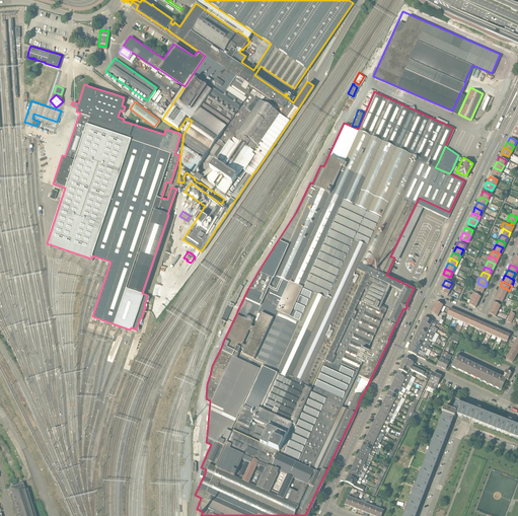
[(482,291),(483,289),(484,289),(486,287),(477,283),(474,288),(476,289),(475,290),(481,293),(482,291)]
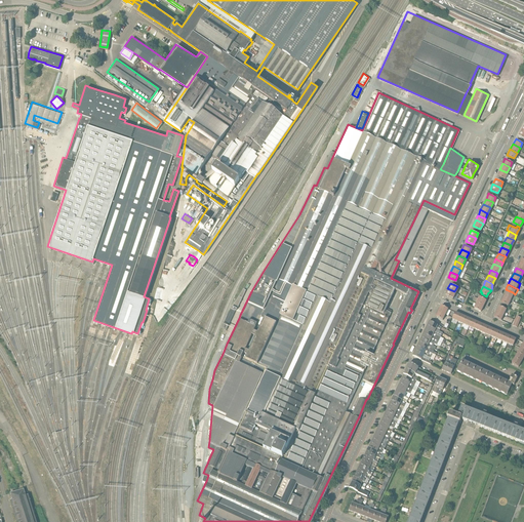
[(225,328),(234,309),(235,308),(236,307),(245,288),(243,287),(229,309),(223,322),(223,323),(222,326),(225,328)]
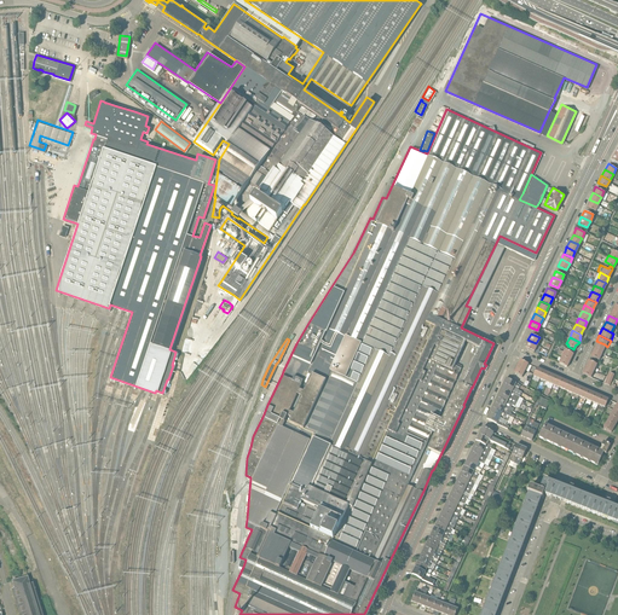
[(525,346),(533,350),(536,343),(527,340),(525,346)]
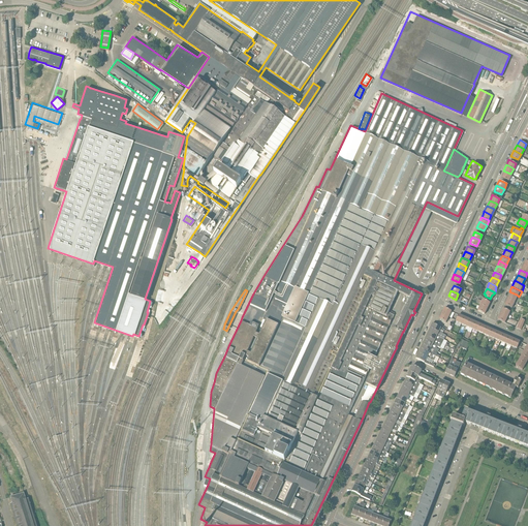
[(506,298),(514,301),(517,295),(509,291),(506,298)]
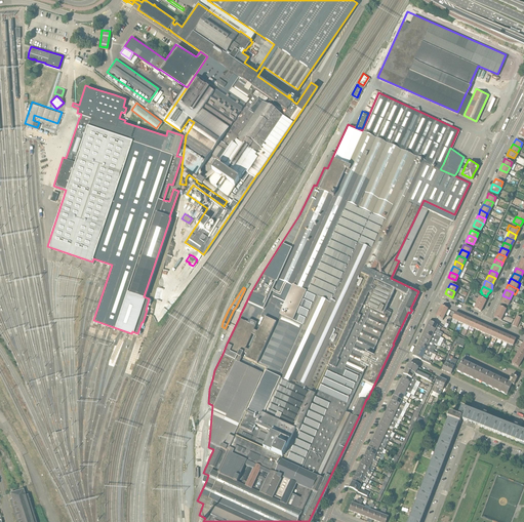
[(482,304),(484,300),(485,298),(486,296),(481,293),(480,295),(479,295),(476,300),(482,304)]
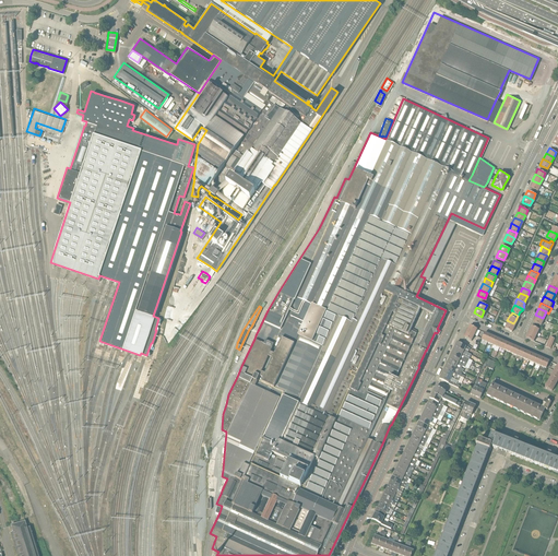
[(533,320),(541,323),(543,318),(535,315),(533,320)]
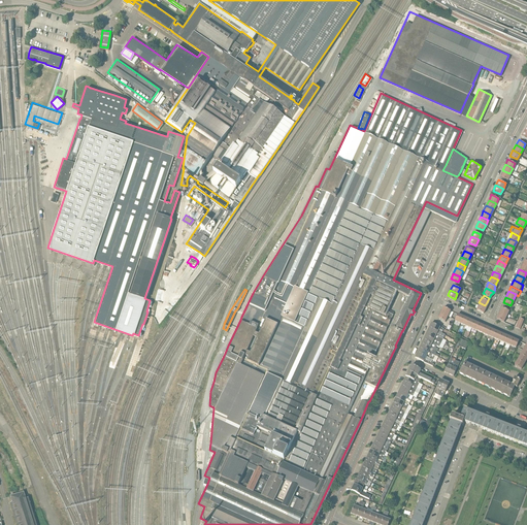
[(483,312),(484,308),(485,305),(479,302),(475,307),(483,312)]
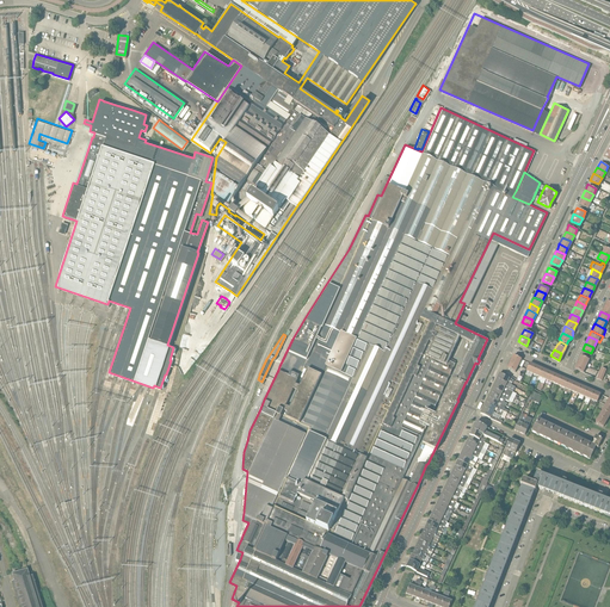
[(577,360),(585,364),(590,355),(581,352),(580,354),(580,353),(577,360)]
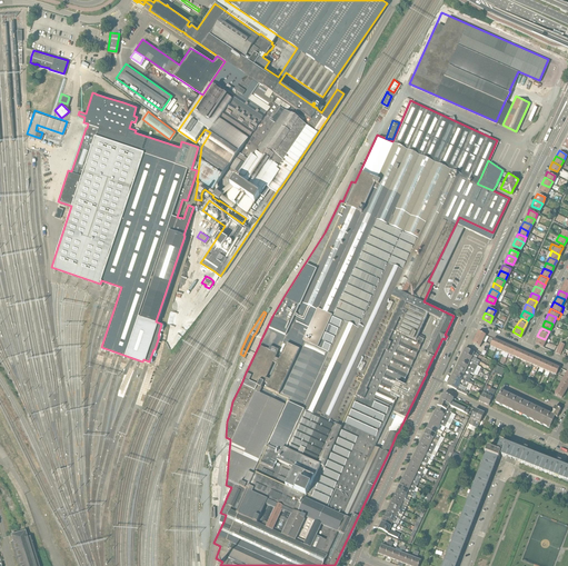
[(475,335),(481,338),(485,333),(477,329),(475,335)]
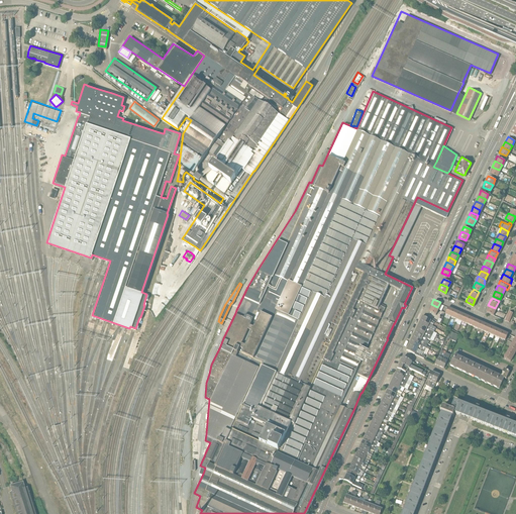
[(431,304),(428,309),(435,313),(437,307),(431,304)]
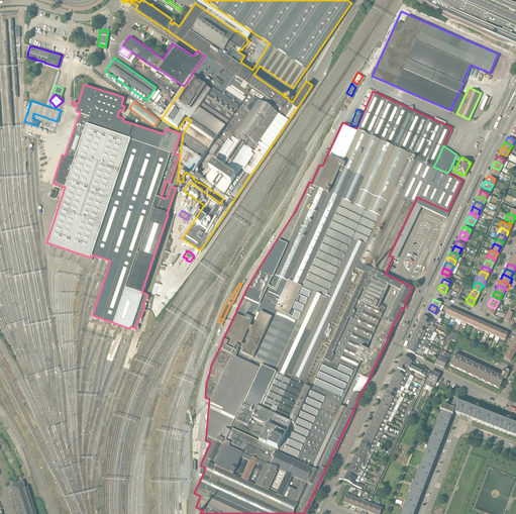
[(444,312),(449,315),(453,307),(447,305),(444,312)]
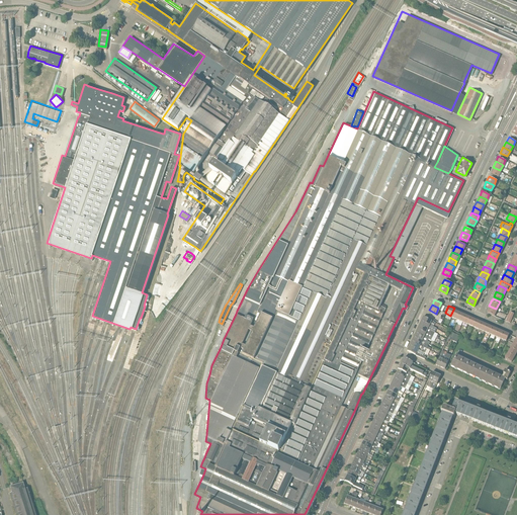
[(487,311),(494,314),(496,309),(489,306),(487,311)]
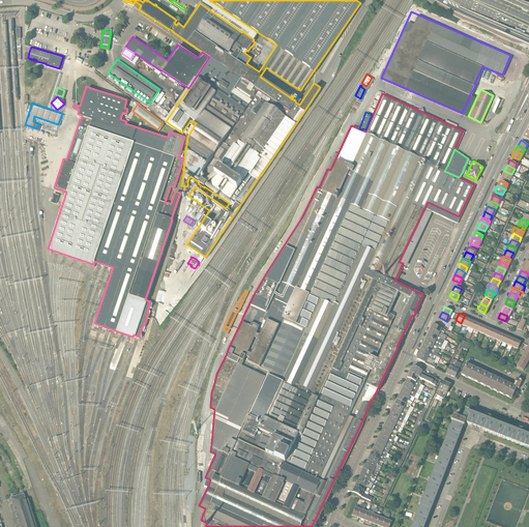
[(461,323),(467,325),(470,318),(465,315),(461,323)]
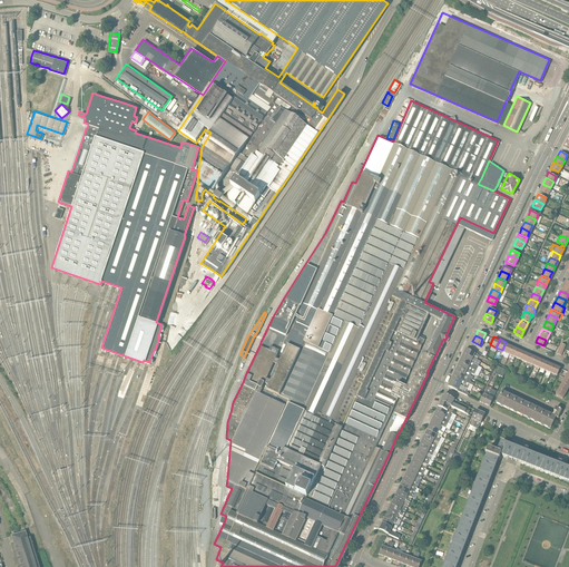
[(502,350),(508,352),(511,344),(506,342),(502,350)]
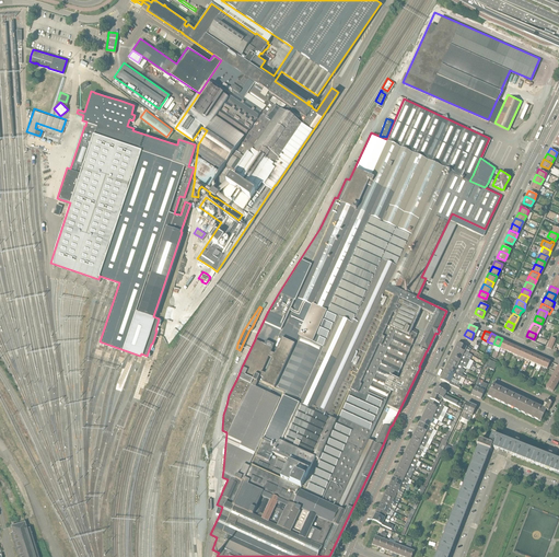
[(499,346),(504,349),(509,341),(502,338),(499,346)]
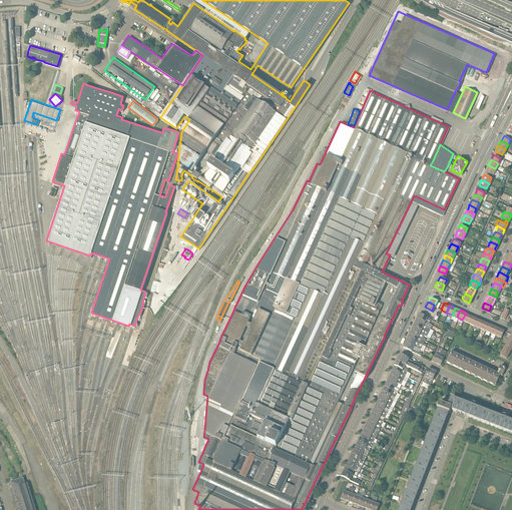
[(416,316),(432,324),(434,325),(435,324),(431,321),(432,318),(418,312),(416,316)]
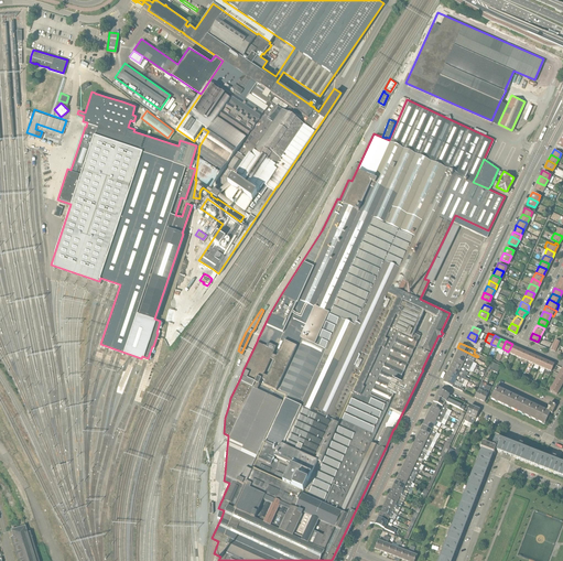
[(508,352),(515,354),(518,346),(512,344),(508,352)]
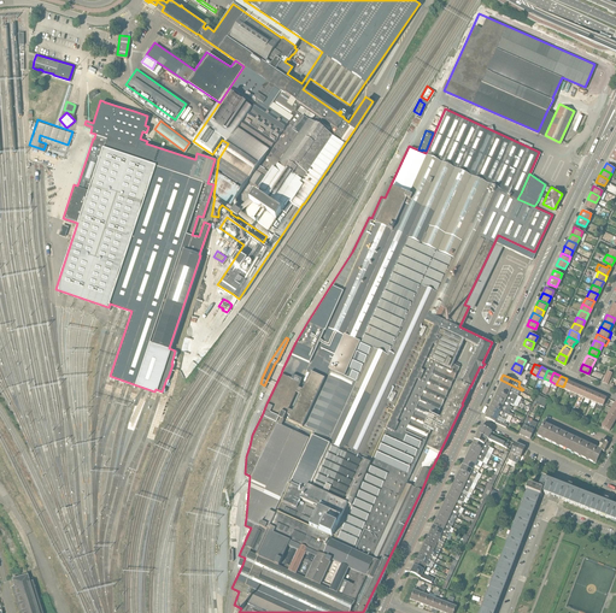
[(563,387),(569,389),(573,381),(567,378),(563,387)]
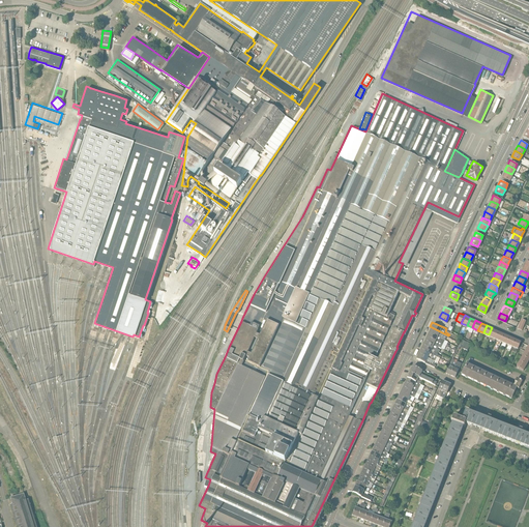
[(445,335),(446,334),(430,326),(428,330),(441,337),(446,340),(447,337),(445,335)]
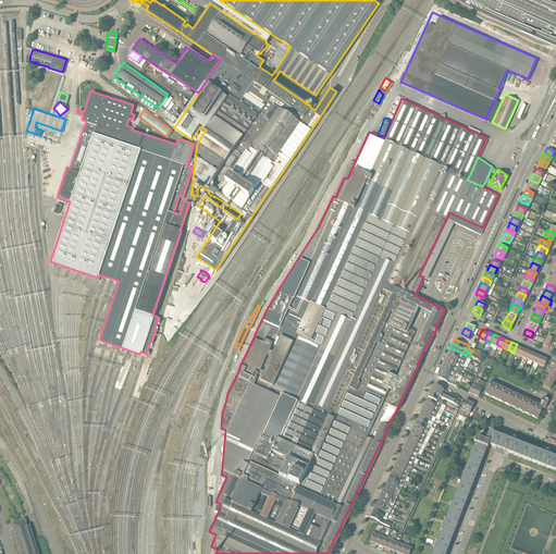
[(514,352),(520,355),(523,347),(517,344),(514,352)]
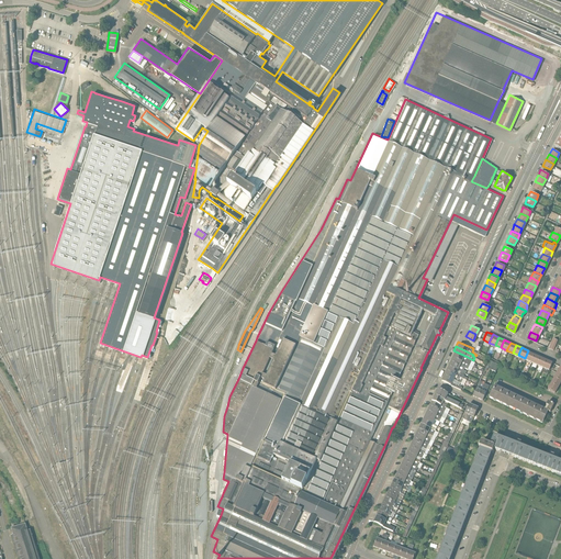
[(452,355),(461,359),(469,362),(470,360),(467,359),(468,357),(453,350),(452,355)]
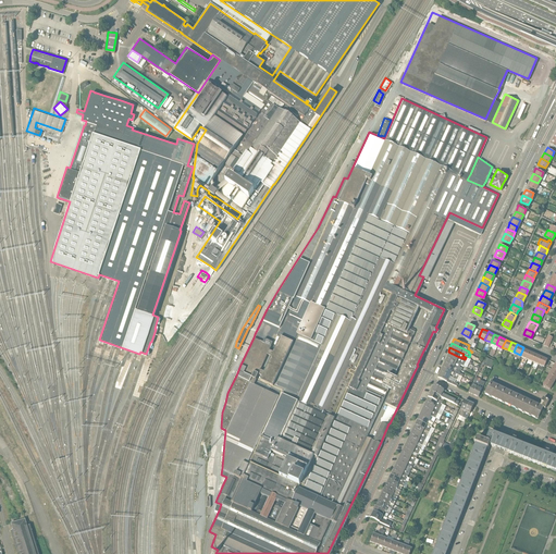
[(520,355),(526,357),(529,349),(523,347),(520,355)]
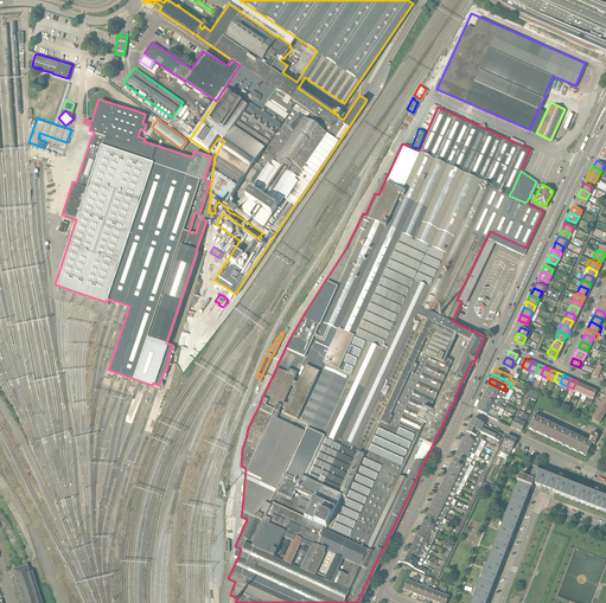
[(573,389),(579,391),(582,383),(576,380),(573,389)]
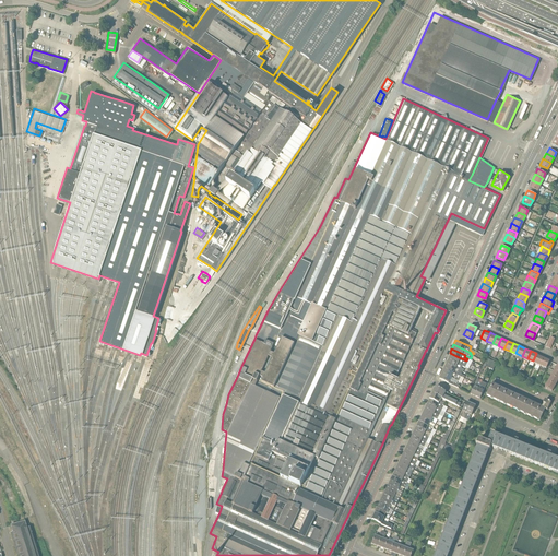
[(448,357),(456,362),(464,365),(465,363),(458,359),(459,357),(450,353),(448,357)]
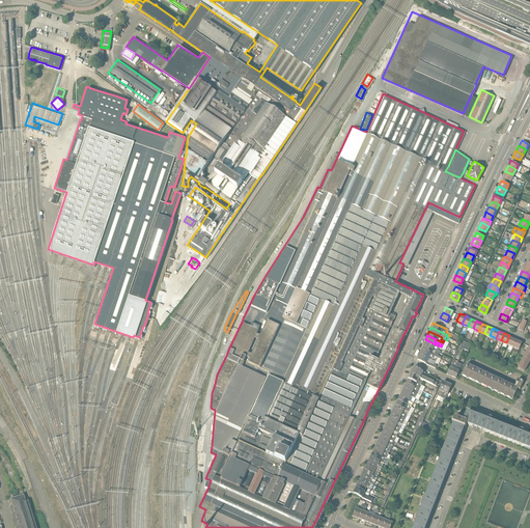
[(506,342),(512,345),(515,338),(509,335),(506,342)]
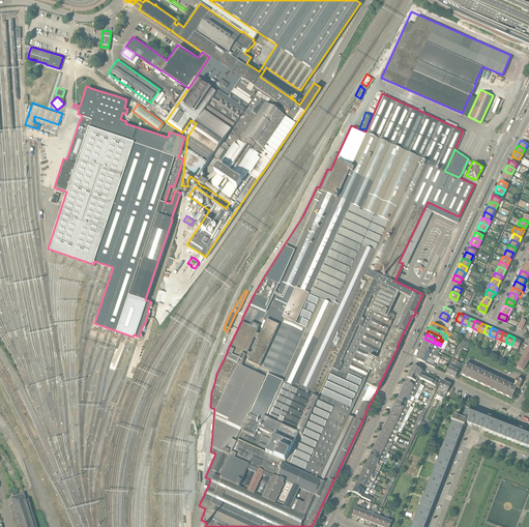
[(511,345),(517,347),(520,340),(515,338),(511,345)]
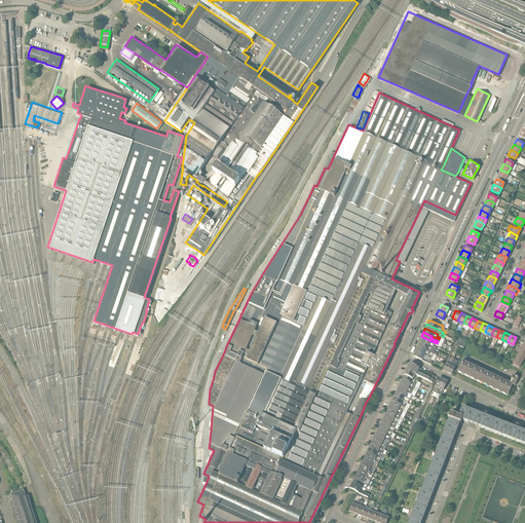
[(419,340),(427,344),(435,347),(436,345),(428,342),(429,340),(421,336),(419,340)]
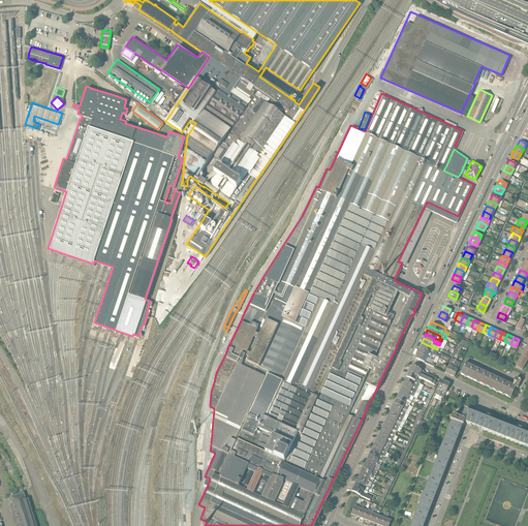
[(420,346),(435,353),(437,354),(438,352),(430,348),(430,346),(422,342),(420,346)]
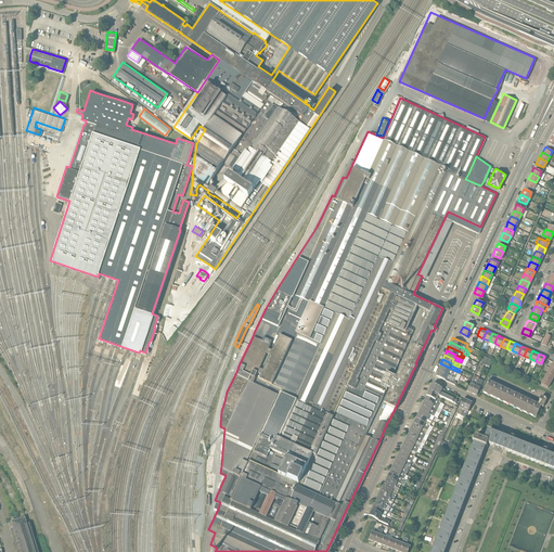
[(438,368),(450,373),(454,376),(459,379),(460,375),(455,373),(456,371),(440,363),(438,368)]
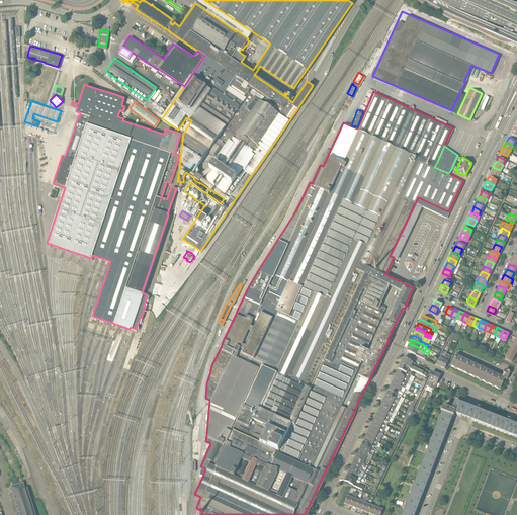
[(424,357),(425,354),(420,352),(418,351),(420,348),(409,343),(406,348),(424,357)]
